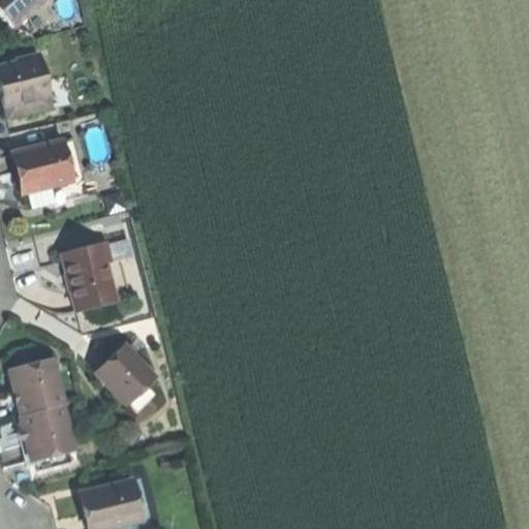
[(0,0),(0,7),(3,11),(18,27),(47,0),(0,0)]
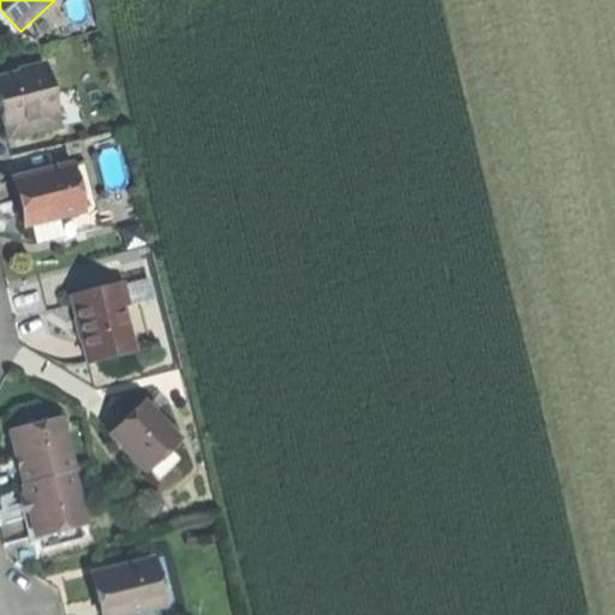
[(49,69),(0,79),(0,97),(3,107),(7,126),(60,113),(49,69)]
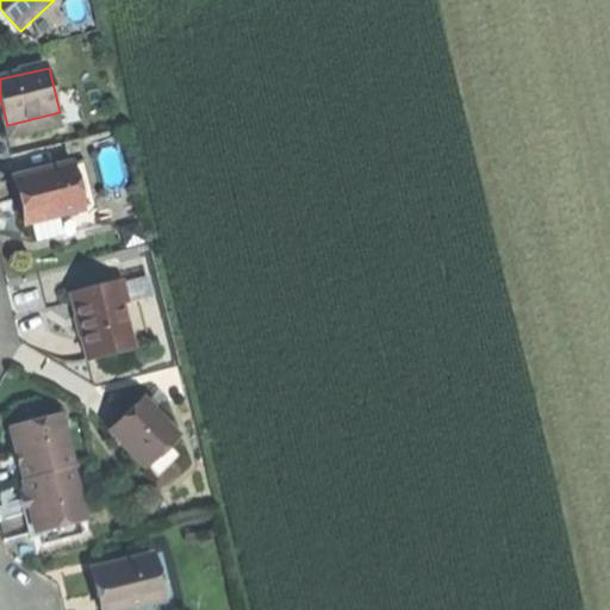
[(63,126),(60,112),(7,125),(11,139),(63,126)]
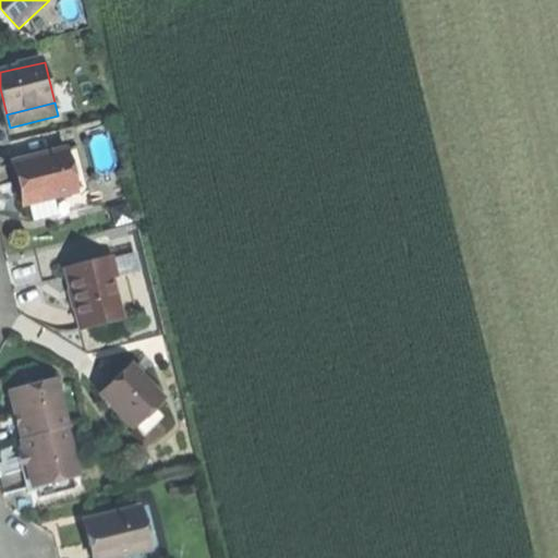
[(81,146),(70,148),(80,192),(32,204),(36,220),(95,207),(81,146)]
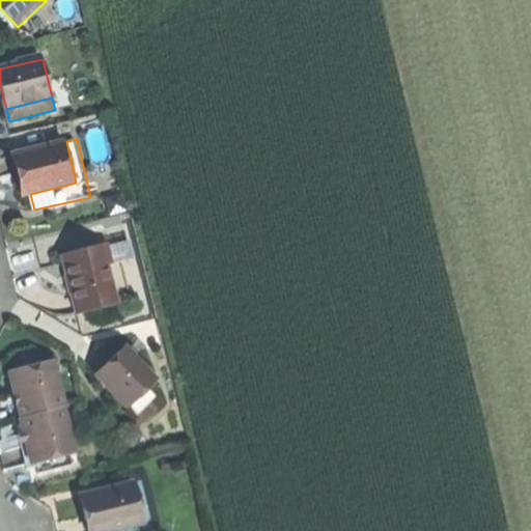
[(25,172),(30,194),(76,183),(66,141),(21,152),(25,172)]
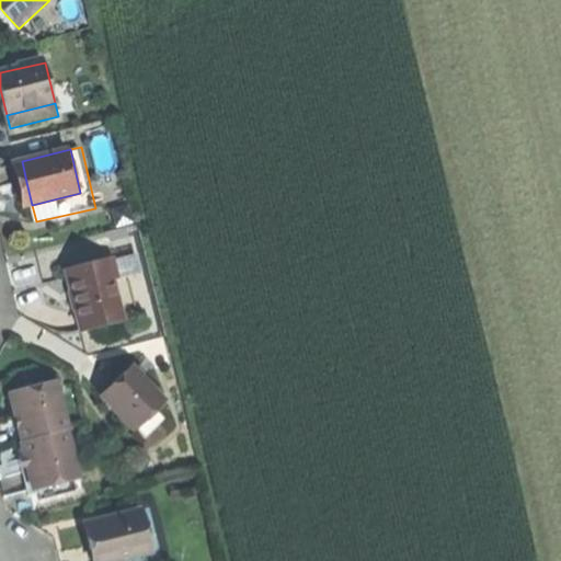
[(137,255),(109,262),(113,281),(141,274),(137,255)]
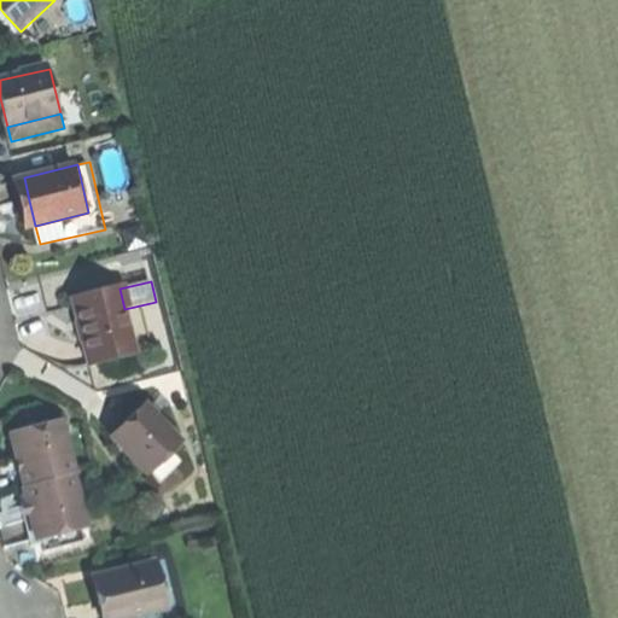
[(80,326),(89,365),(135,354),(124,309),(120,289),(74,299),(80,326)]
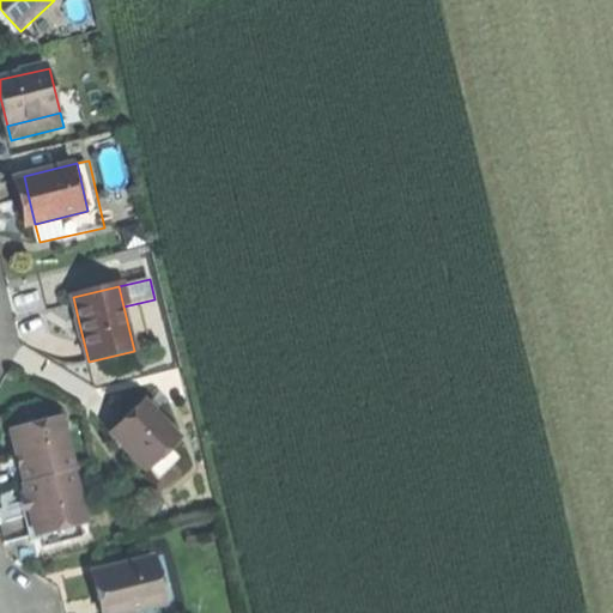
[(126,419),(111,434),(147,469),(180,438),(144,402),(126,419)]
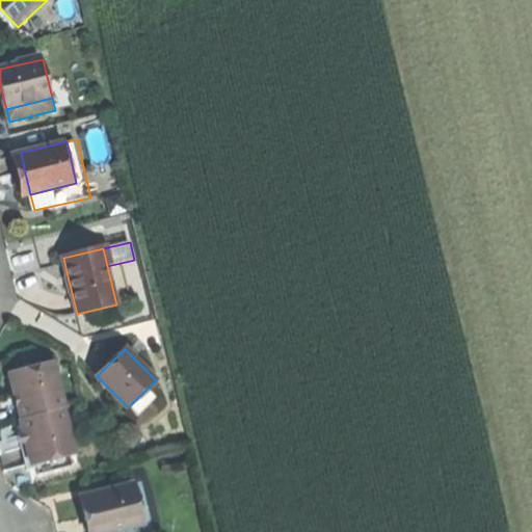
[(17,400),(21,419),(64,408),(63,403),(55,363),(11,372),(17,400)]
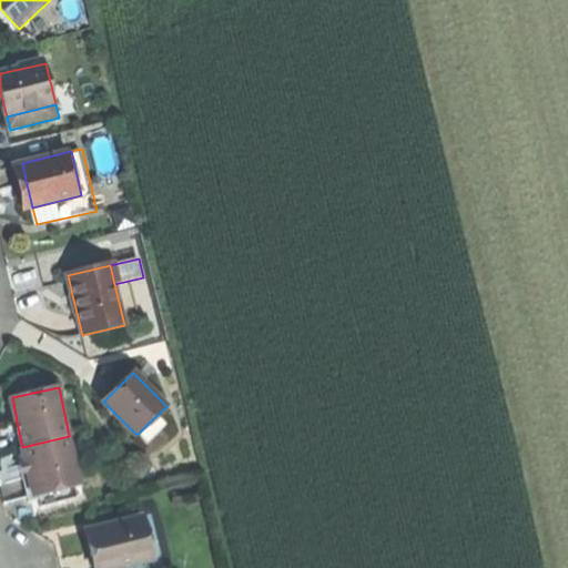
[(80,483),(69,436),(22,447),(28,474),(32,494),(80,483)]
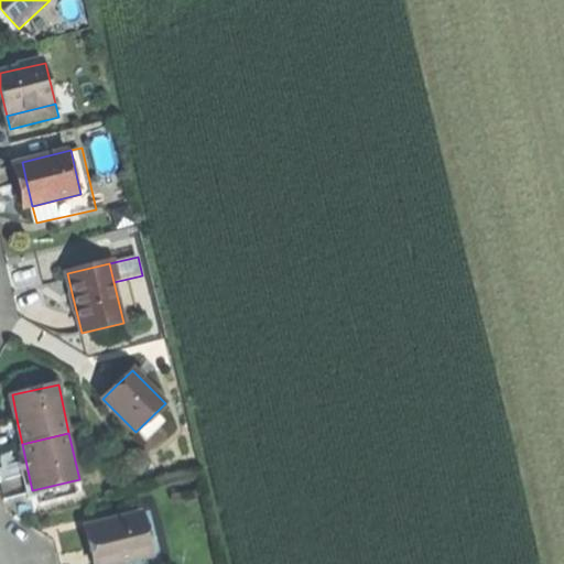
[(95,549),(98,563),(118,563),(154,555),(143,514),(89,528),(95,549)]
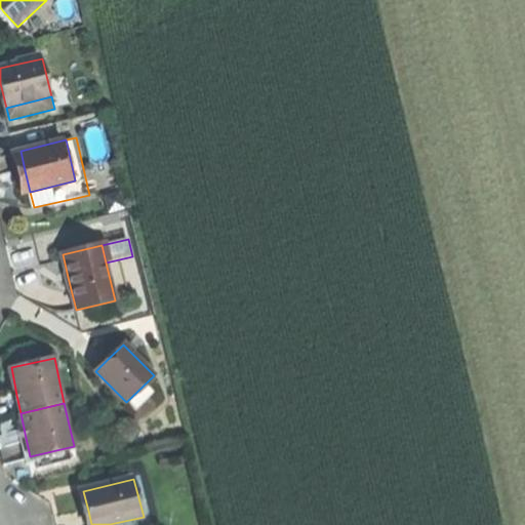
All buildings are outlined.
